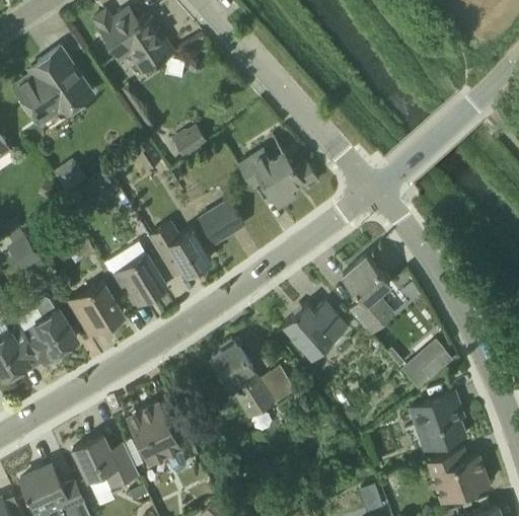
[(129,56),(143,76),(175,55),(150,17),(140,23),(130,8),(113,20),(106,11),(94,19),(100,28),(99,28),(121,61),(129,56)]
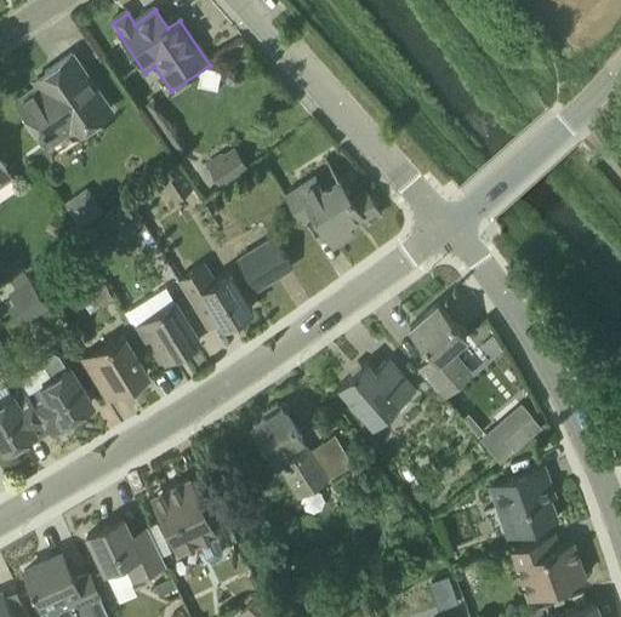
[(69,137),(73,142),(112,115),(72,57),(36,83),(40,89),(18,104),(50,150),(69,137)]
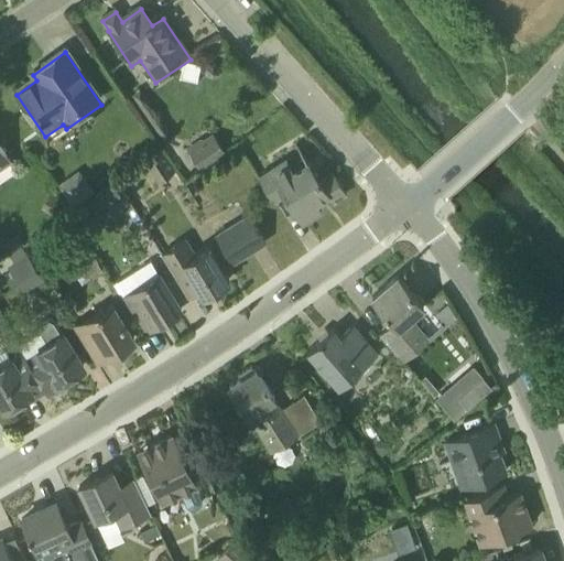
[(218,69),(212,67),(206,71),(207,78),(214,81),(219,77),(218,69)]
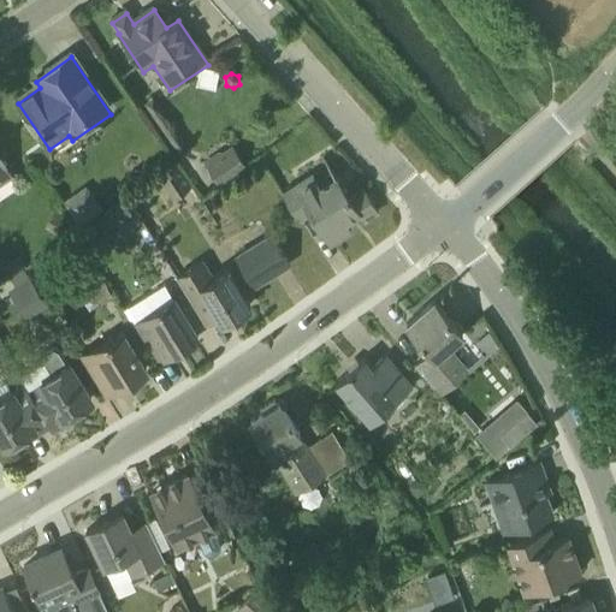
[(215,188),(248,167),(235,147),(202,167),(215,188)]
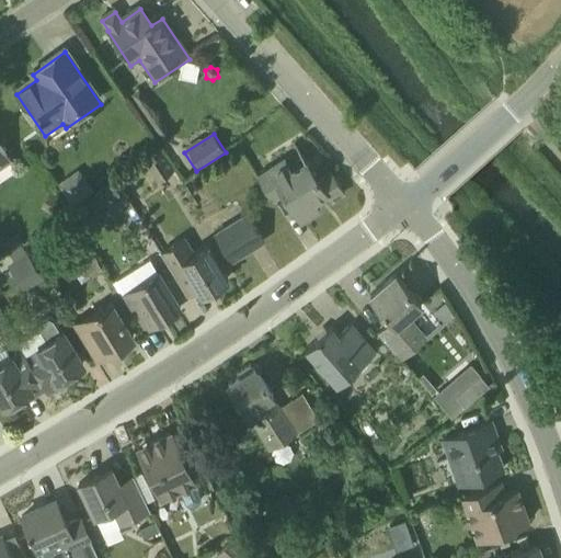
[(142,161),(159,183),(174,172),(158,150),(142,161)]
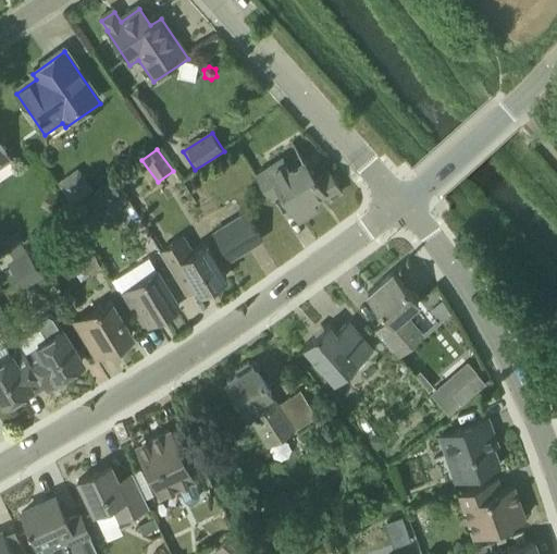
[(0,170),(9,164),(0,151),(0,170)]
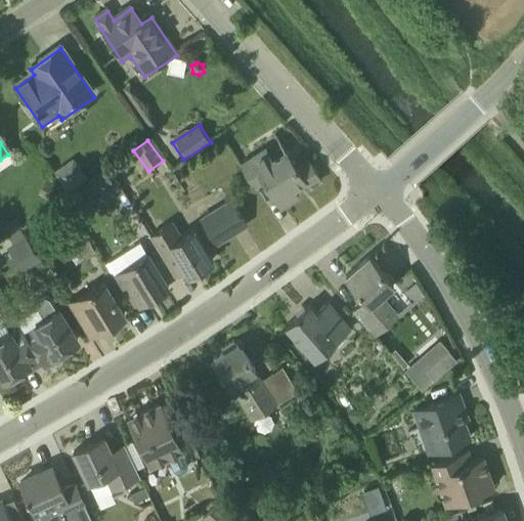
[(322,182),(309,162),(297,171),(285,153),(272,161),(266,150),(241,167),(255,190),(265,184),(280,209),(295,201),(291,192),(304,184),(309,191),(322,182)]
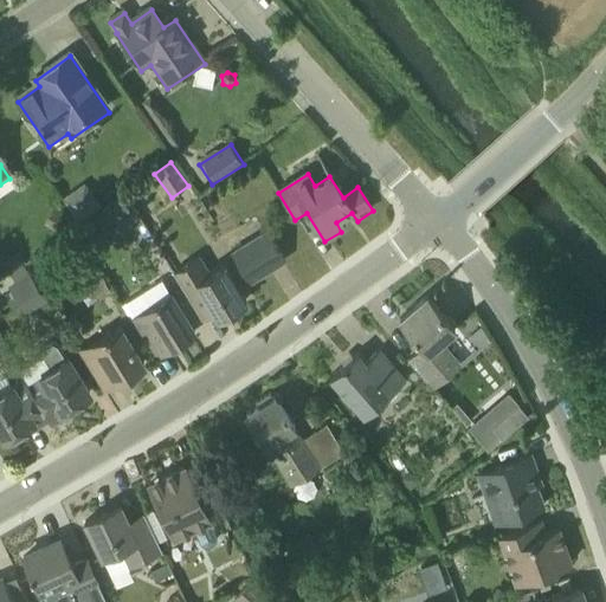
[(78,225),(101,209),(85,187),(63,202),(78,225)]
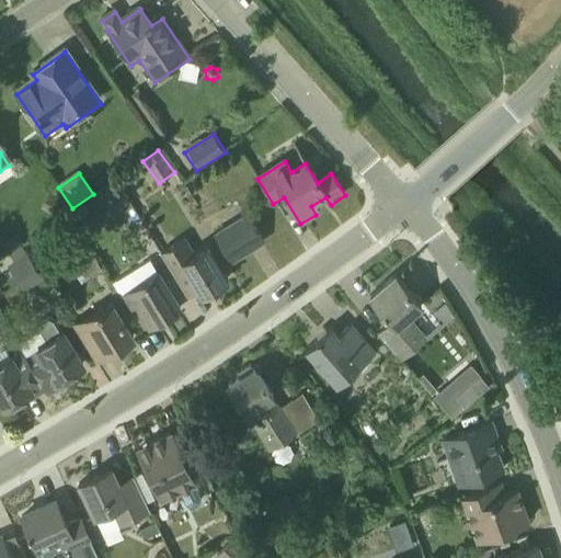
[(134,209),(119,186),(101,197),(115,220),(134,209)]
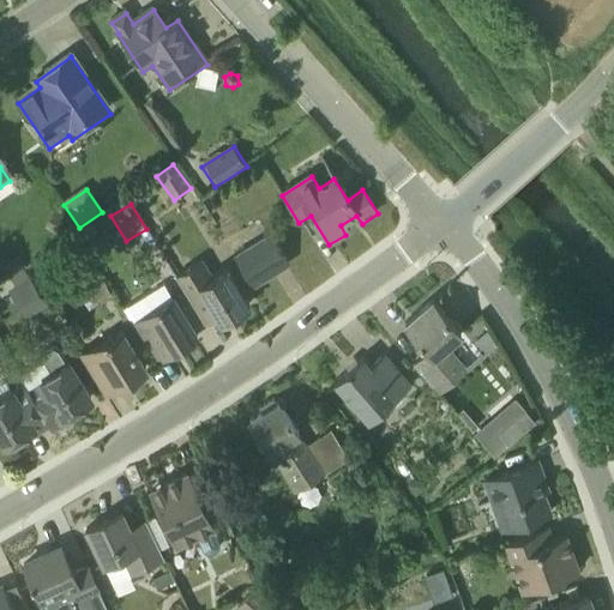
[(60,236),(68,222),(56,215),(47,230),(60,236)]
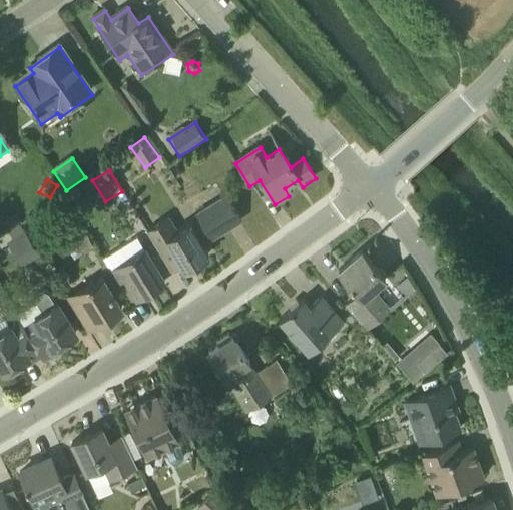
[(224,195),(195,213),(210,236),(239,219),(224,195)]
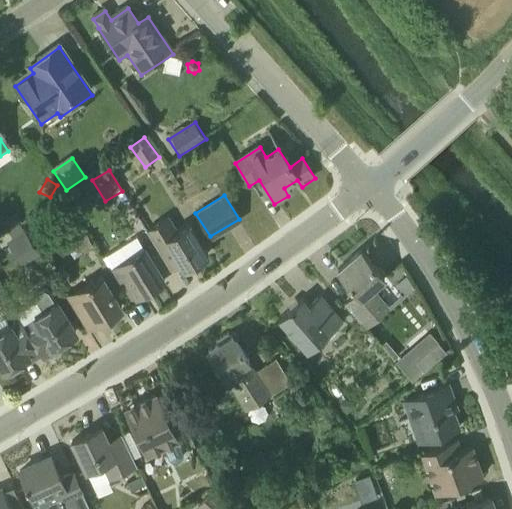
[(24,233),(16,218),(4,225),(12,240),(24,233)]
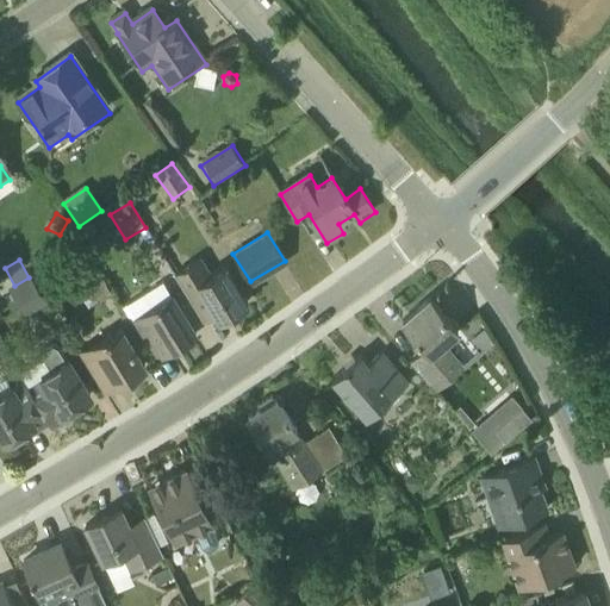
[(226,269),(212,277),(203,260),(174,276),(203,324),(216,317),(219,323),(248,305),(226,269)]
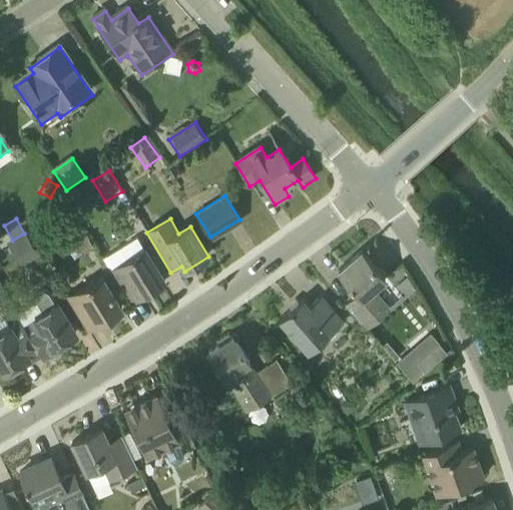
[(24,234),(8,244),(22,267),(38,257),(24,234)]
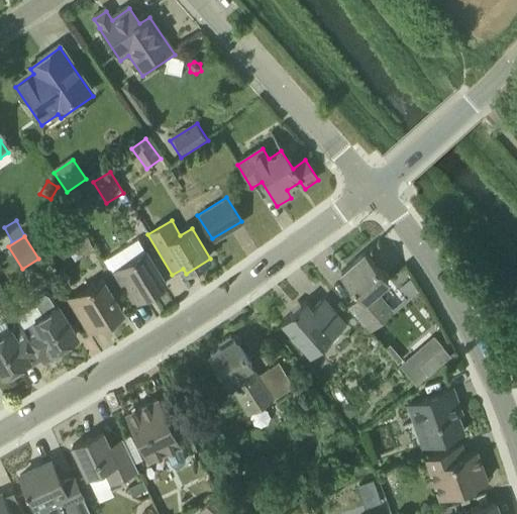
[(80,244),(87,257),(96,251),(89,239),(80,244)]
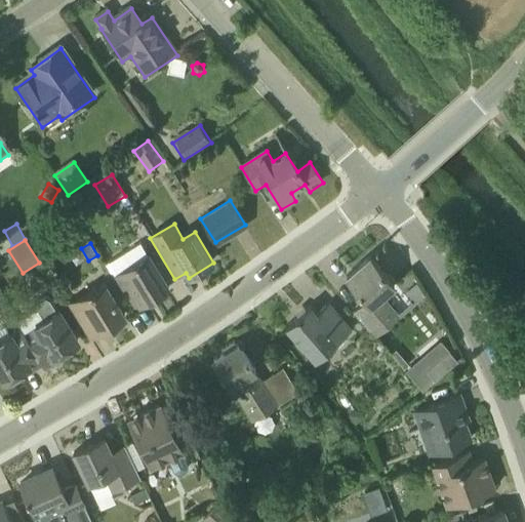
[(148,257),(118,276),(113,279),(133,313),(168,291),(148,257)]
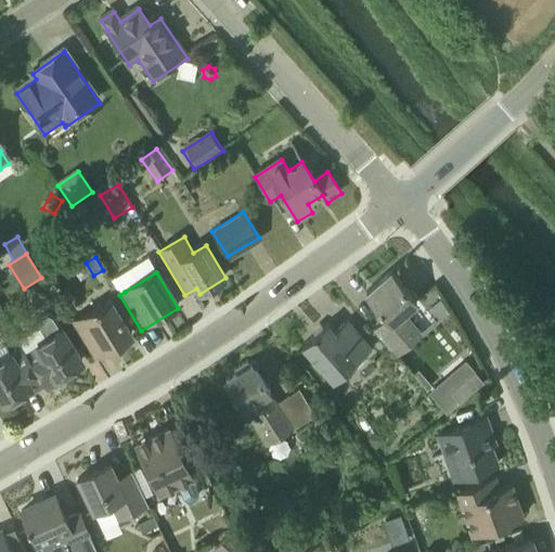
[(424,335),(404,312),(415,302),(391,273),(366,295),(387,319),(373,331),(398,359),(424,335)]
